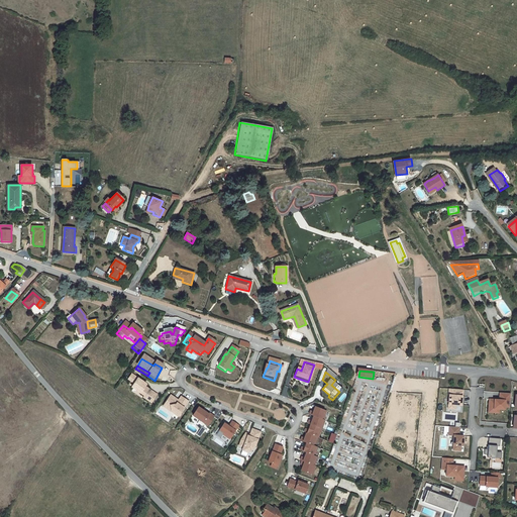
[(144,388),(129,378),(126,384),(132,388),(129,391),(141,400),(140,401),(149,407),(154,399),(142,391),(144,388)]
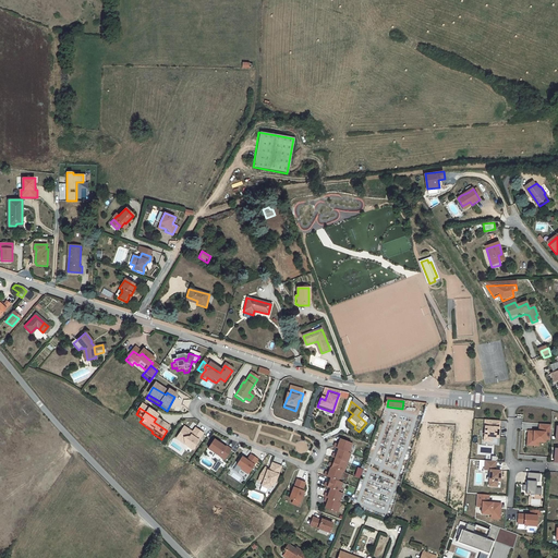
[(496,427),(497,421),(482,419),(482,426),(481,440),(488,441),(488,437),(495,437),(496,427)]
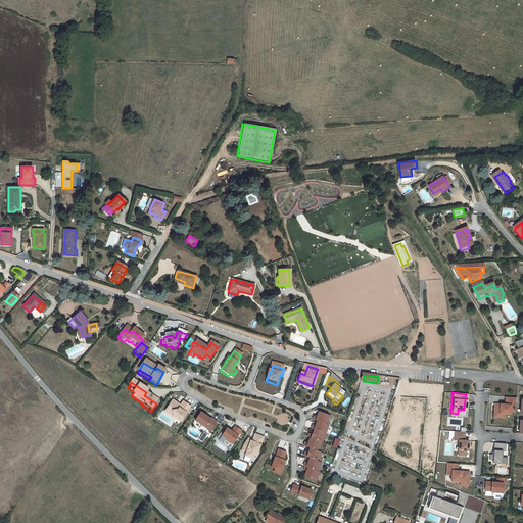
[(514,413),(515,398),(504,397),(504,406),(501,406),(501,405),(493,403),(492,413),(503,414),(508,415),(509,412),(514,413)]
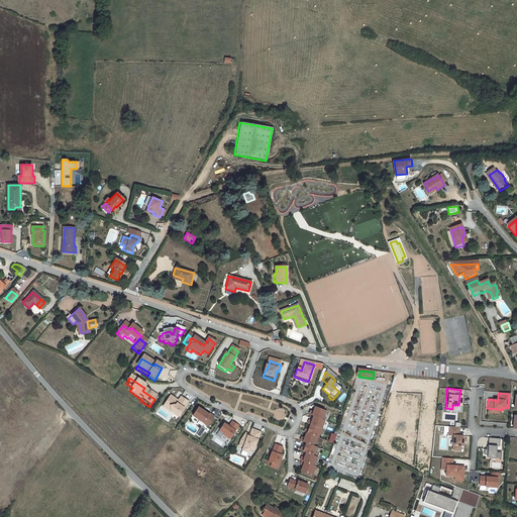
[(178,417),(187,405),(179,400),(177,404),(176,405),(173,403),(173,401),(169,399),(164,406),(168,409),(169,415),(172,415),(172,417),(176,420),(177,420),(178,421),(180,418),(178,417)]
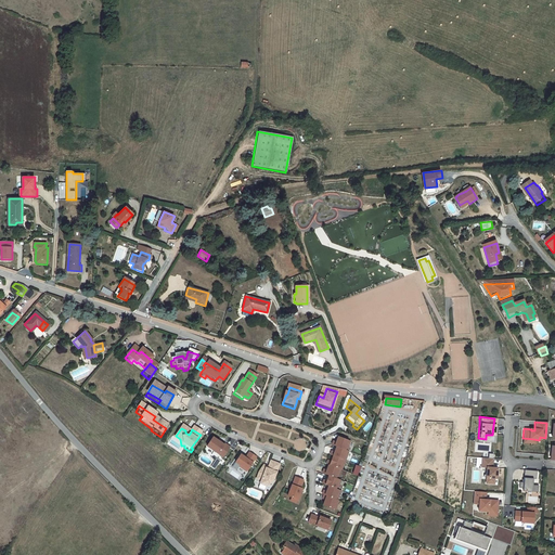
[(180,439),(176,436),(172,440),(181,446),(180,439)]
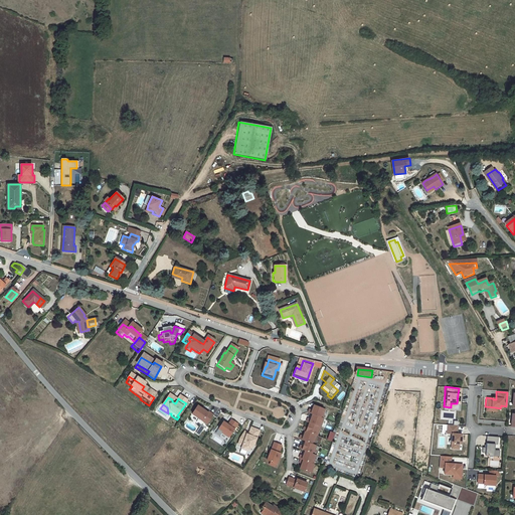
[(200,412),(195,409),(190,417),(204,428),(211,418),(206,415),(206,416),(201,413),(201,414),(199,413),(200,412)]
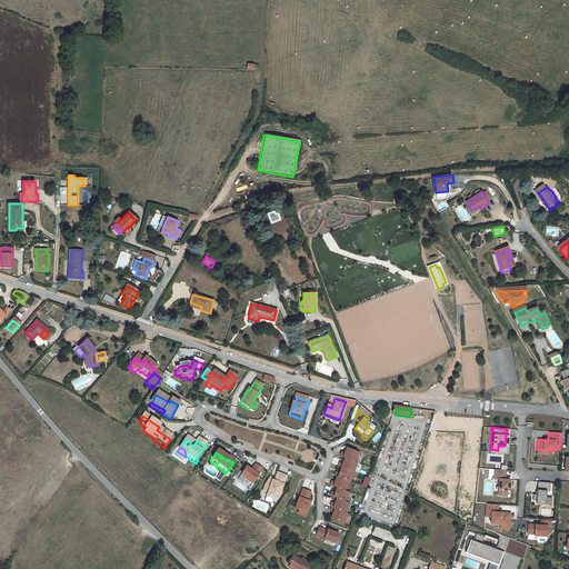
[(342,462),(353,466),(357,457),(345,452),(342,457),(340,456),(338,460),(342,462)]
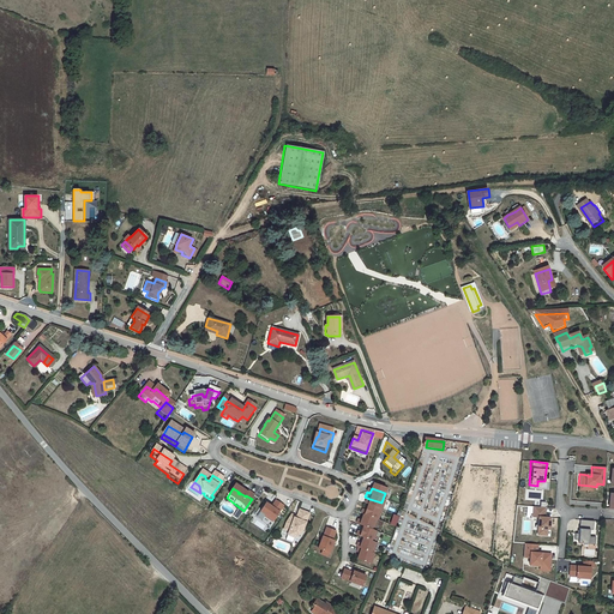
[(381,503),(369,499),(368,504),(365,504),(362,507),(366,509),(379,513),(384,504),(381,503)]
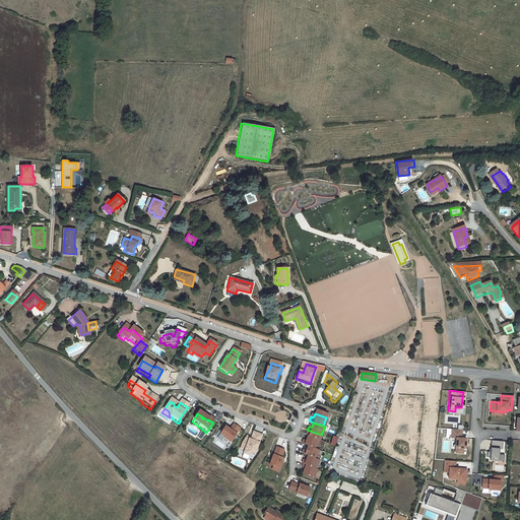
[(458,439),(459,431),(449,430),(448,438),(453,438),(452,448),(452,453),(459,454),(460,449),(462,449),(462,439),(458,439)]
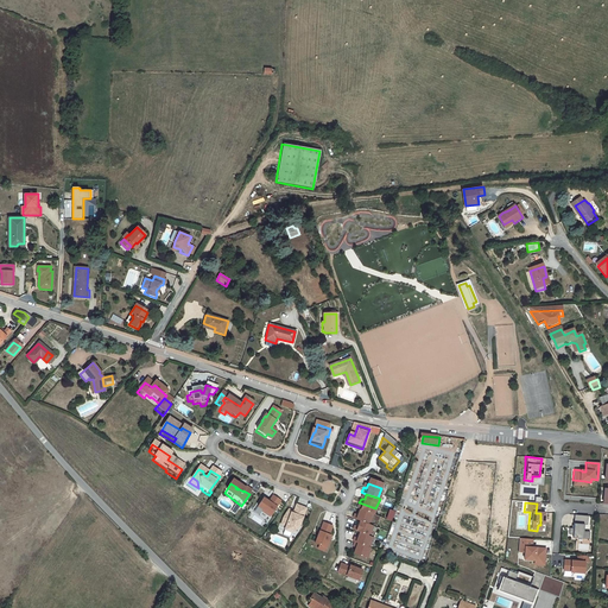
[(253,514),(259,518),(258,519),(265,524),(276,508),(268,504),(265,510),(259,506),(253,514)]
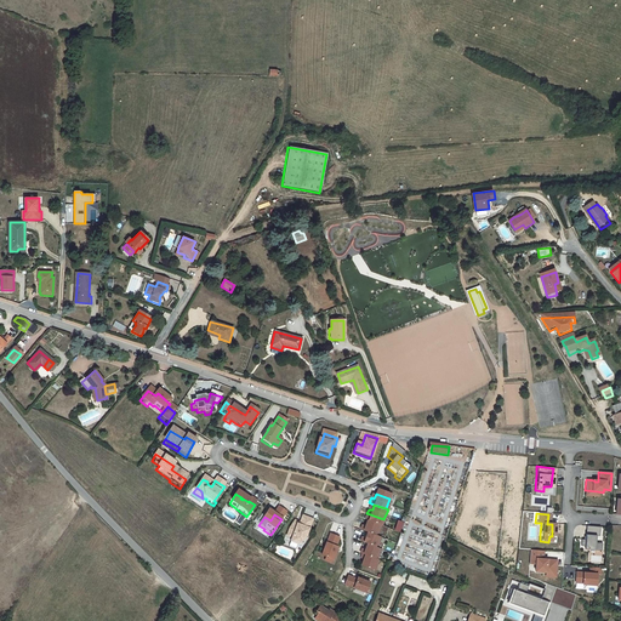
[(383,519),(370,514),(368,520),(365,519),(363,524),(364,524),(377,529),(380,530),(383,519)]
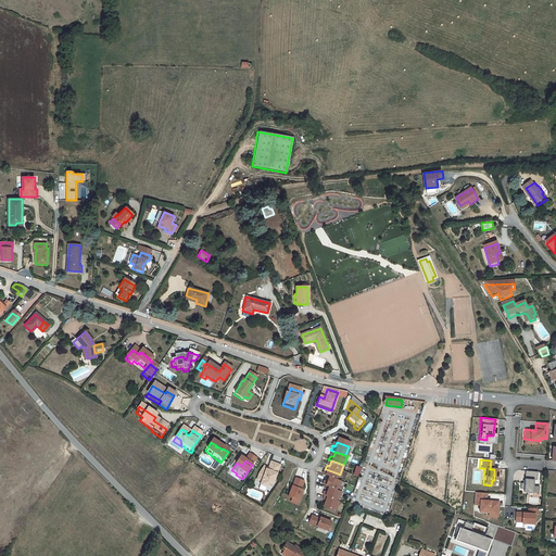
[(218,466),(215,464),(209,472),(213,475),(218,466)]
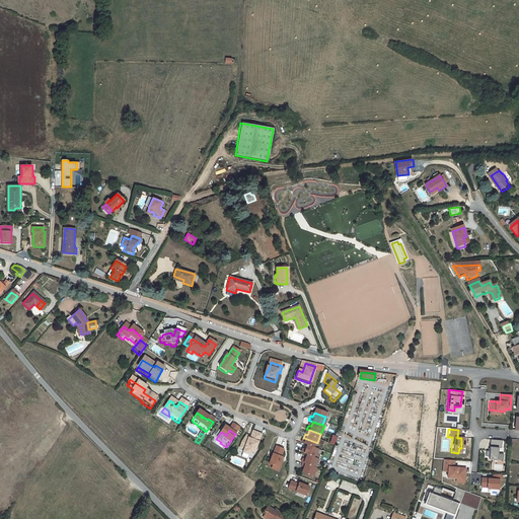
[(251,435),(248,440),(244,439),(240,445),(237,451),(242,453),(241,456),(246,458),(248,454),(251,456),(253,452),(260,438),(251,435)]
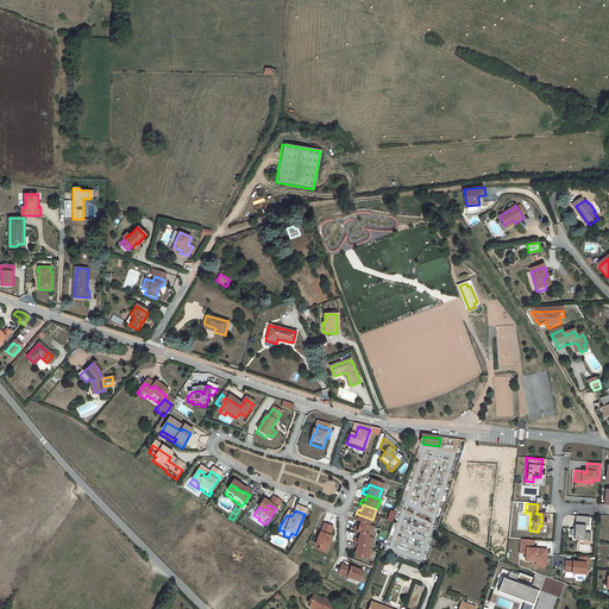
[(370,519),(357,514),(355,520),(352,519),(350,523),(357,526),(366,529),(370,519)]
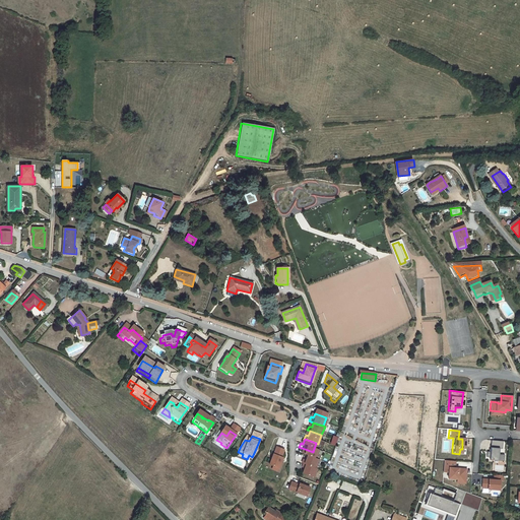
[(500,450),(501,442),(490,441),(489,450),(489,453),(486,453),(484,452),(484,458),(488,458),(488,461),(501,462),(502,456),(497,455),(497,450),(500,450)]
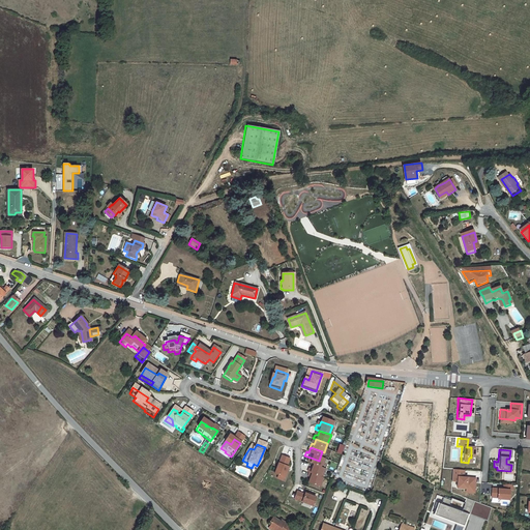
[(319,461),(311,458),(308,463),(306,462),(304,465),(311,468),(319,471),(322,462),(319,461)]
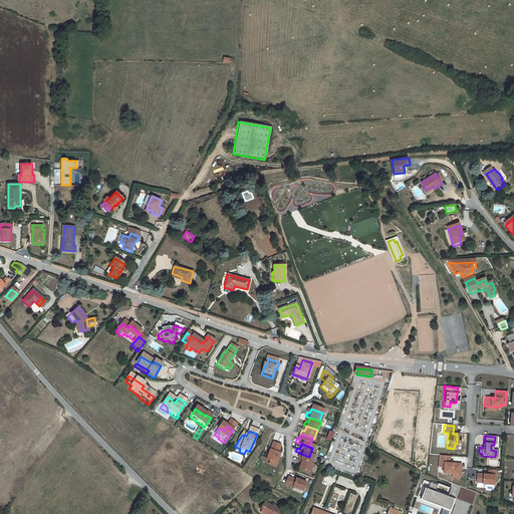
[(279,449),(271,446),(268,453),(264,463),(268,465),(273,466),(273,467),(278,457),(276,456),(279,449)]
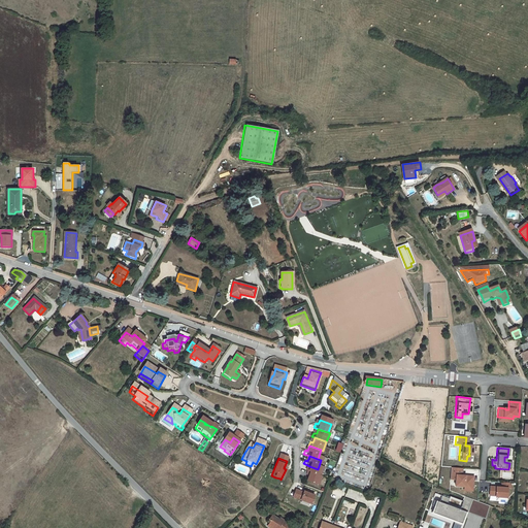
[(318,469),(309,466),(307,470),(304,469),(303,473),(305,474),(318,479),(321,470),(318,469)]
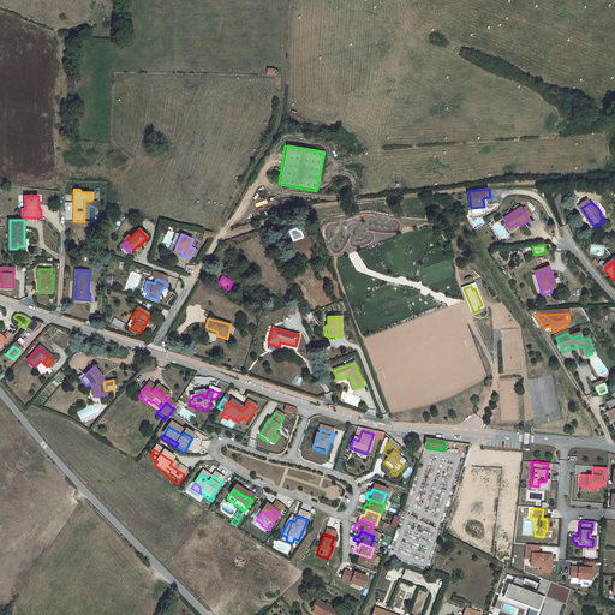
[(535,554),(535,545),(521,544),(520,559),(527,559),(526,566),(537,567),(547,568),(548,555),(536,554),(536,556),(533,556),(535,554)]
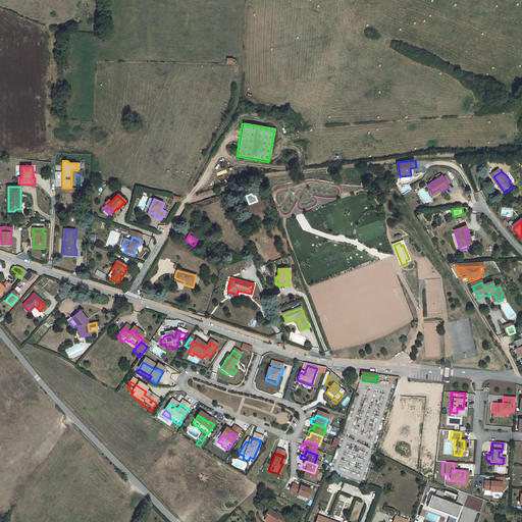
[(314,473),(302,469),(300,472),(303,473),(301,478),(312,482),(315,474),(314,473)]
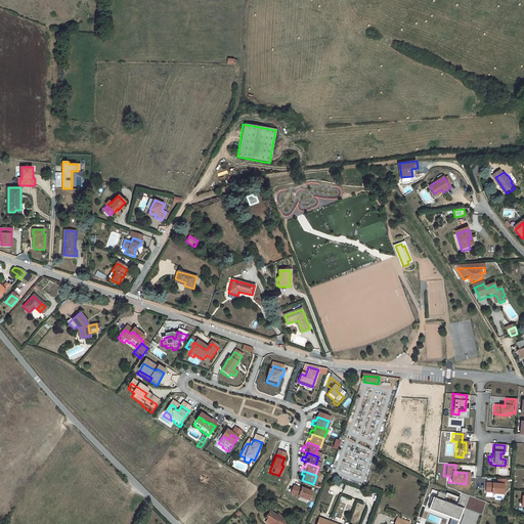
[(503,486),(504,481),(494,480),(494,485),(483,484),(482,492),(488,493),(488,494),(499,495),(500,486),(503,486)]
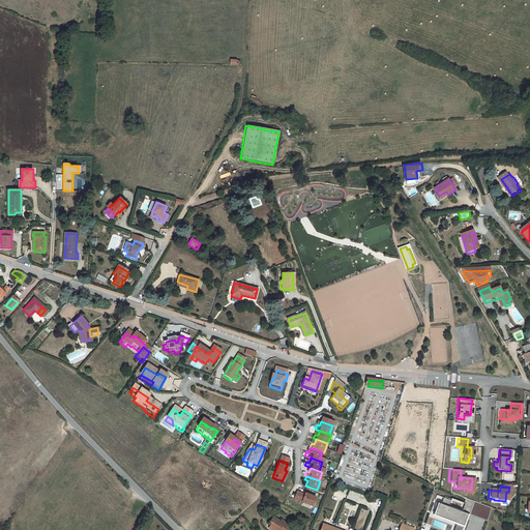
[(303,497),(303,498),(295,495),(292,502),(311,509),(314,501),(303,497)]
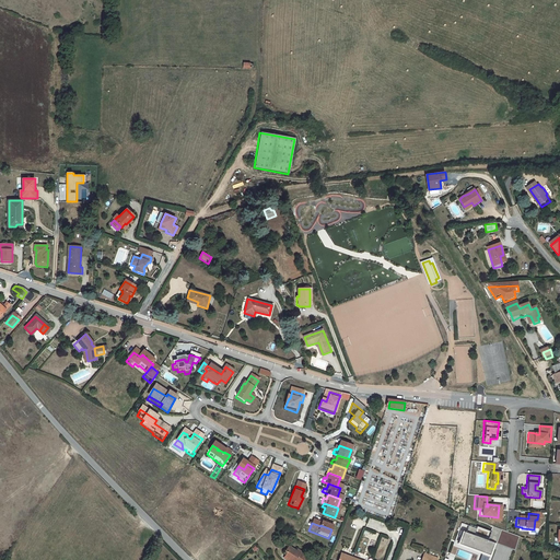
[(466,532),(458,528),(456,535),(463,538),(461,544),(479,551),(478,555),(485,557),(487,553),(491,555),(496,545),(511,550),(516,536),(493,527),(491,532),(477,525),(476,528),(468,526),(466,532)]
